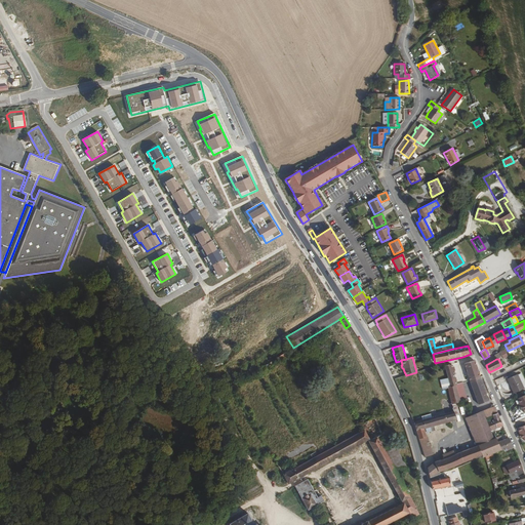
[(470,381),(479,378),(473,361),(463,364),(470,381)]
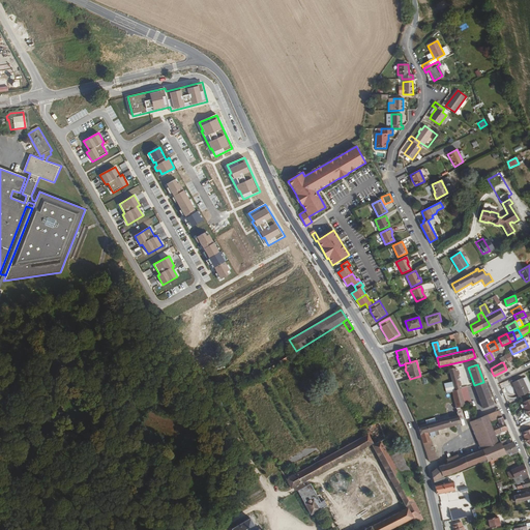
[(378,380),(382,378),(376,365),(372,367),(378,380)]
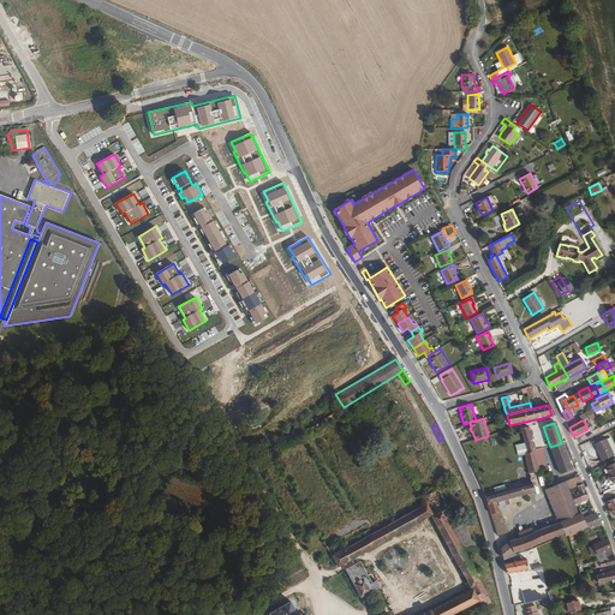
[(317,433),(314,427),(290,441),(292,447),(317,433)]
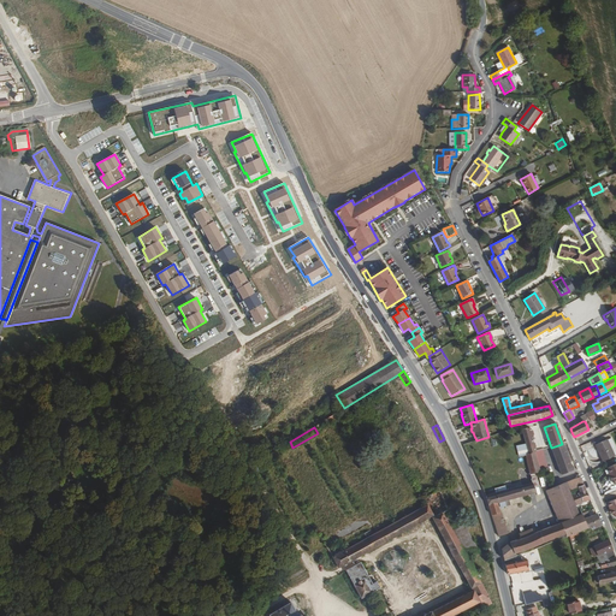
[(529,427),(522,428),(526,444),(528,455),(534,452),(532,439),(533,439),(529,427)]
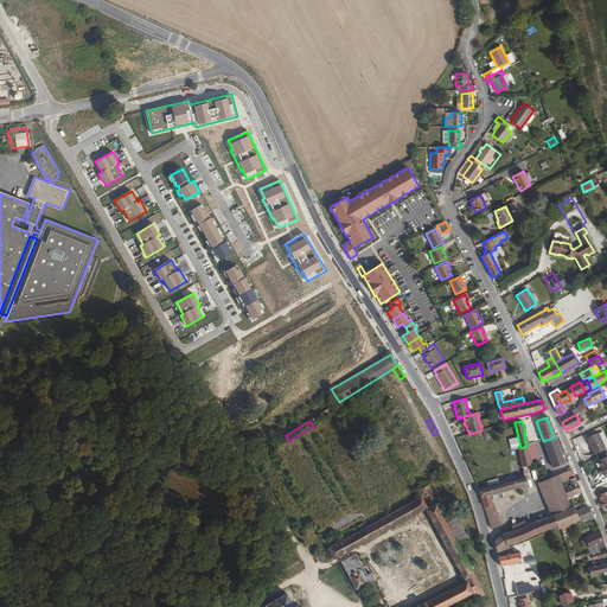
[(594,454),(606,449),(599,434),(598,433),(587,439),(594,454)]
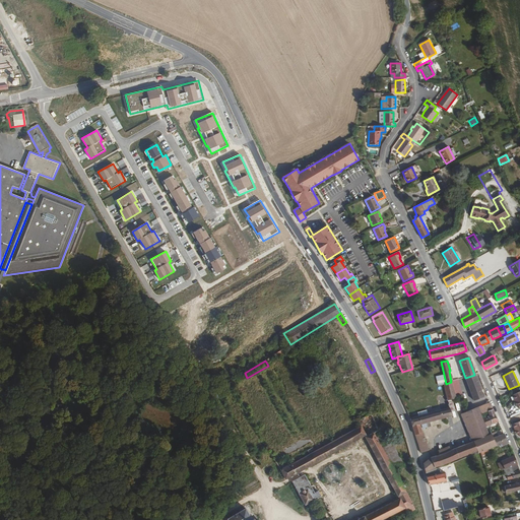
[(446,384),(444,375),(436,377),(438,385),(444,384),(446,384)]
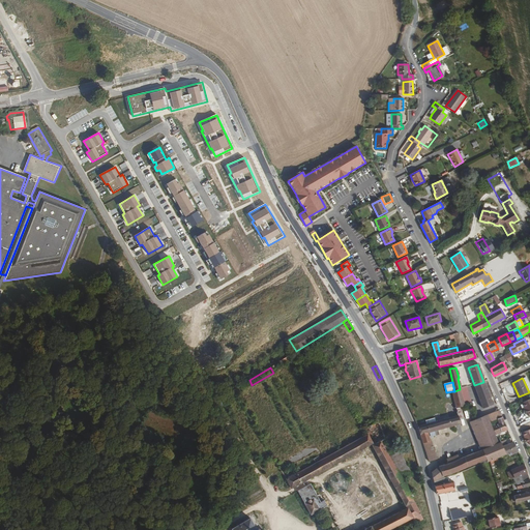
[(493,405),(483,382),(474,385),(482,408),(493,405)]
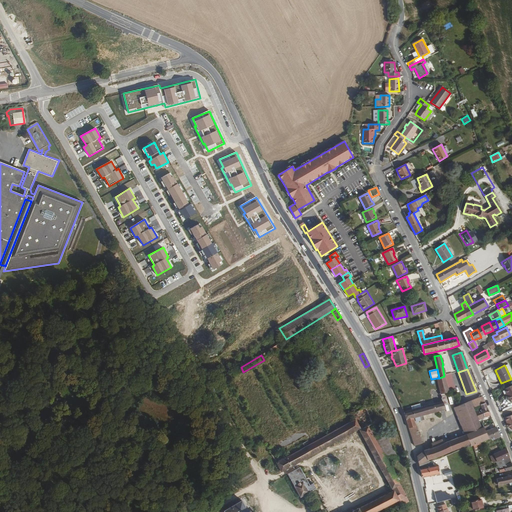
[(231,373),(224,377),(226,381),(234,377),(231,373)]
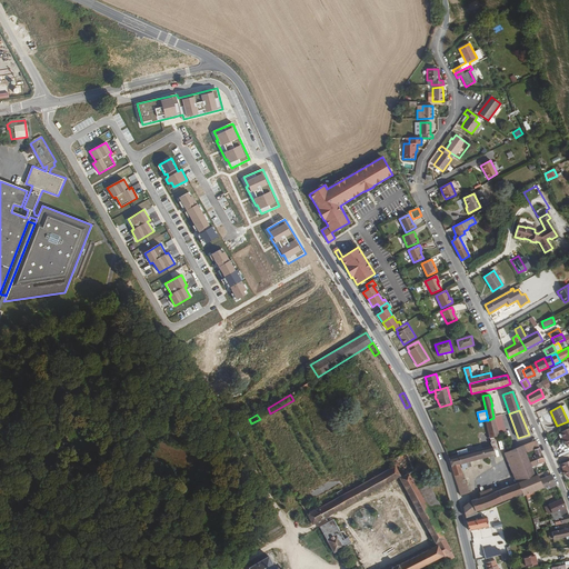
[(501,416),(493,418),(499,435),(506,432),(501,416)]
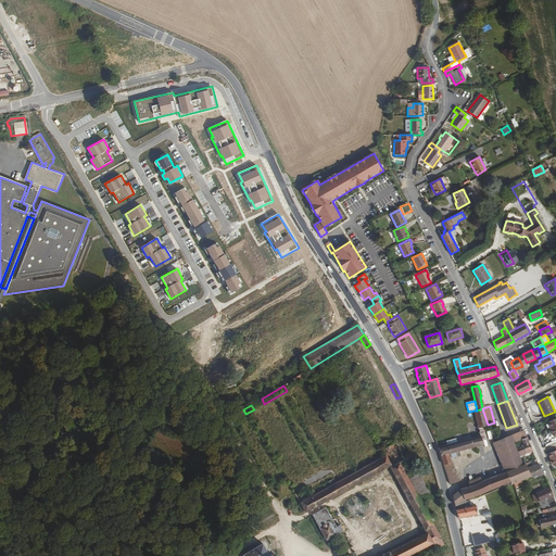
[(488,425),(482,408),(477,411),(475,411),(478,427),(488,425)]
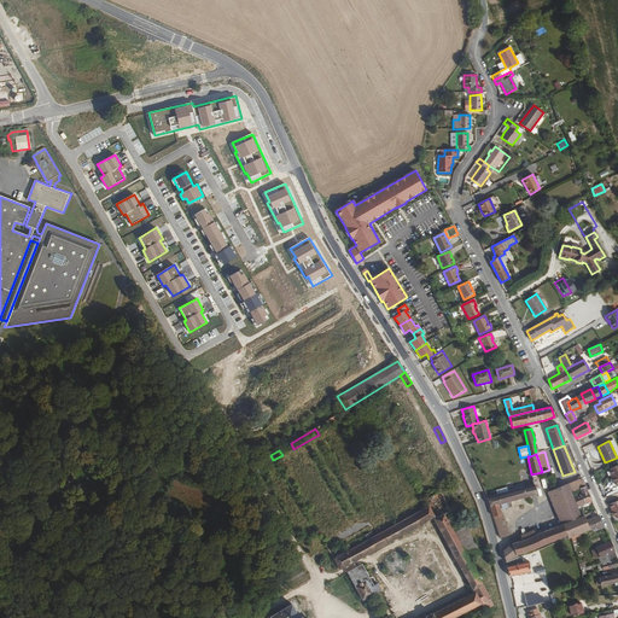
[(461,493),(458,484),(455,478),(452,481),(454,487),(447,490),(450,497),(461,493)]
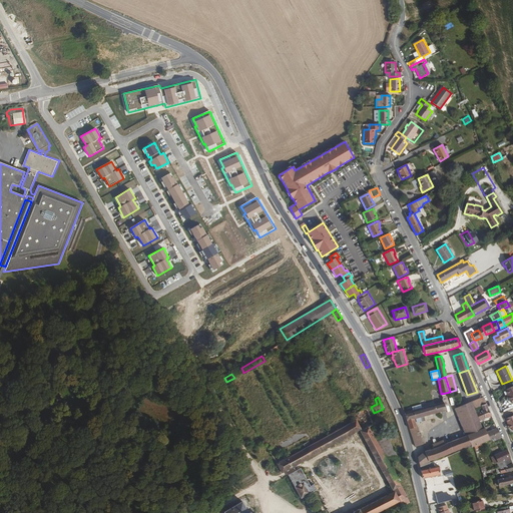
[(486,404),(483,397),(459,407),(469,434),(483,429),(480,421),(478,418),(474,420),(471,415),(476,413),(474,409),(481,407),(486,404)]
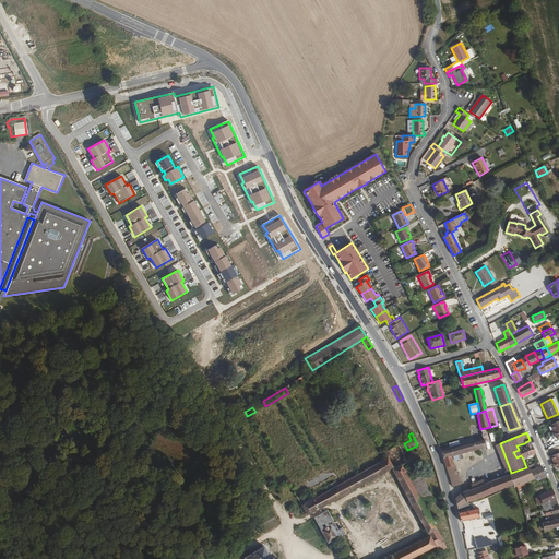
[(485,447),(483,438),(441,450),(447,470),(452,487),(460,485),(454,465),(453,465),(451,456),(453,455),(454,461),(460,460),(459,454),(462,453),(485,447)]
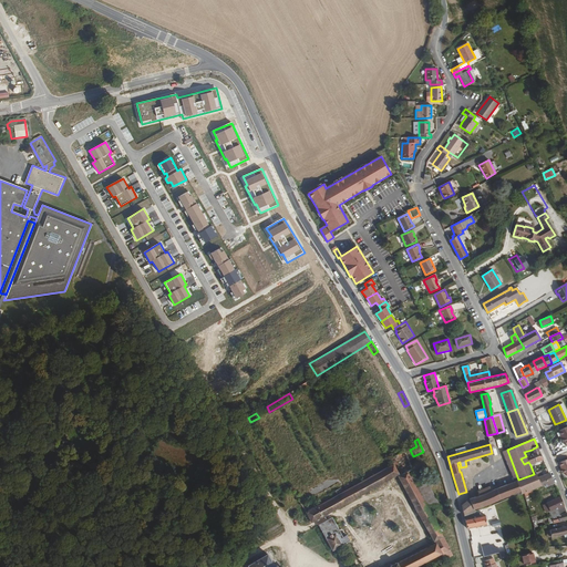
[(543,460),(537,446),(532,450),(533,453),(526,456),(528,462),(531,465),(543,460)]
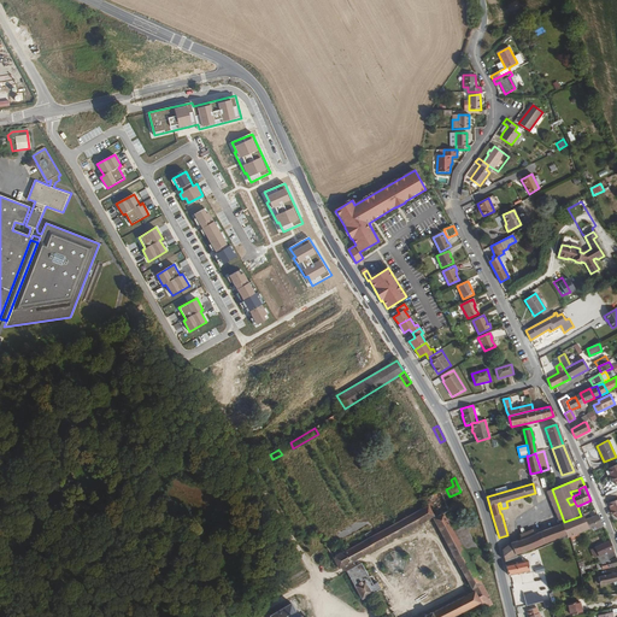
[(447,497),(445,491),(441,492),(440,491),(424,499),(427,506),(333,558),(338,569),(432,517),(472,593),(424,616),(469,616),(493,605),(479,580),(481,579),(480,574),(476,575),(468,559),(479,553),(464,527),(453,532),(448,522),(451,521),(448,516),(445,517),(444,513),(448,511),(444,499),(447,497)]
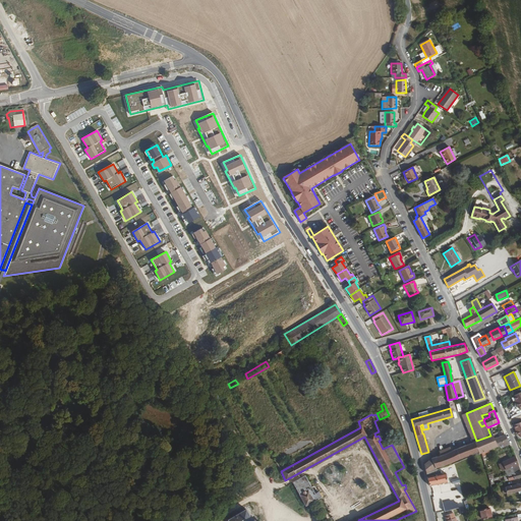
[(496,433),(493,435),(497,446),(502,448),(509,444),(504,433),(500,437),(499,435),(497,436),(496,433)]
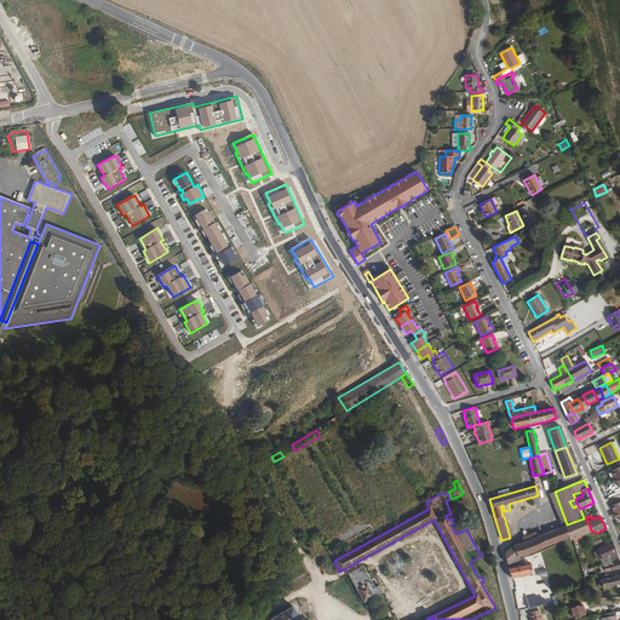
[(505,552),(507,564),(520,560),(517,557),(568,537),(569,540),(573,539),(581,535),(591,530),(586,517),(584,518),(567,524),(537,538),(524,541),(512,546),(505,552)]
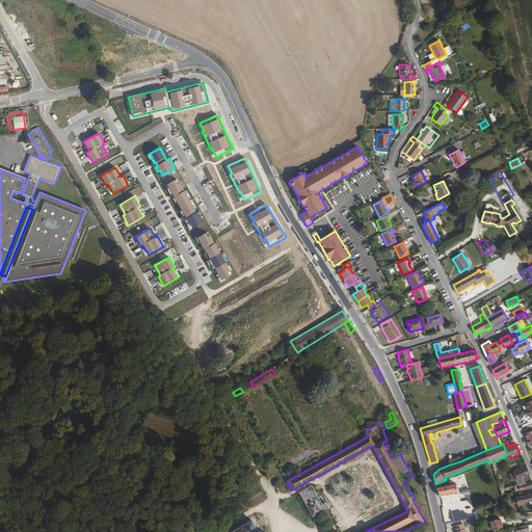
[(531,482),(531,481),(526,467),(513,472),(515,479),(514,479),(517,485),(524,484),(525,488),(531,486),(531,482)]
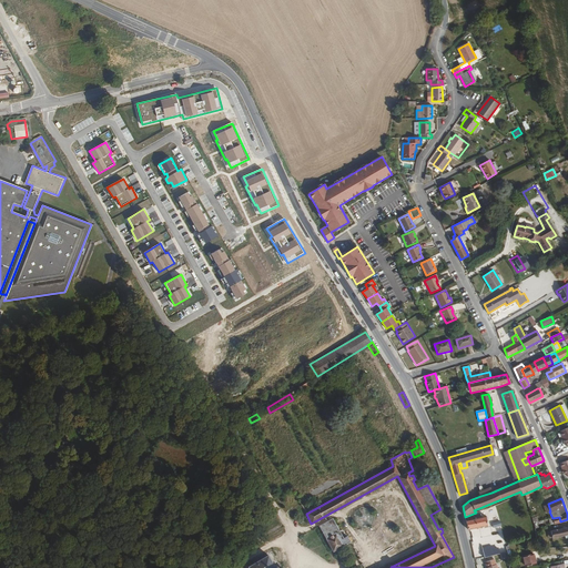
[(468,529),(469,529),(488,525),(486,516),(480,517),(479,515),(475,516),(475,518),(466,520),(468,529)]
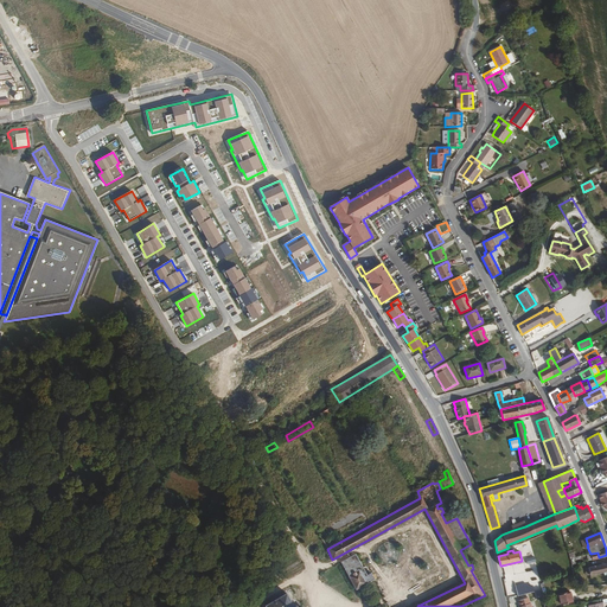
[(355,555),(340,563),(355,589),(374,579),(371,575),(369,575),(365,567),(362,568),(355,555)]
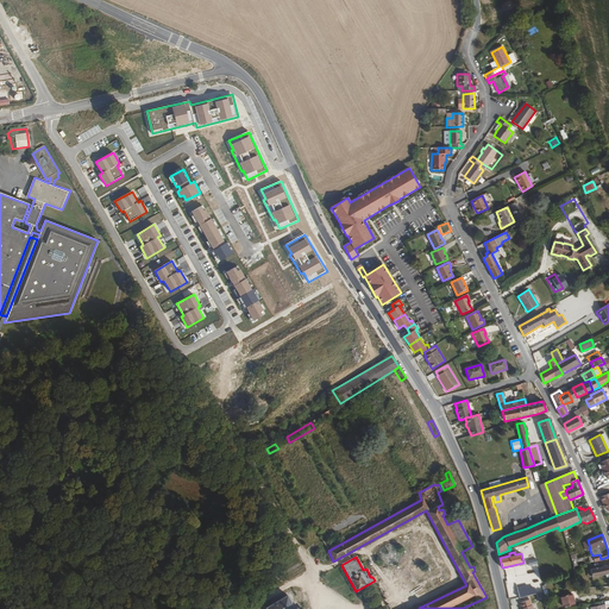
[(537,562),(527,564),(529,571),(534,570),(535,572),(538,572),(537,562)]
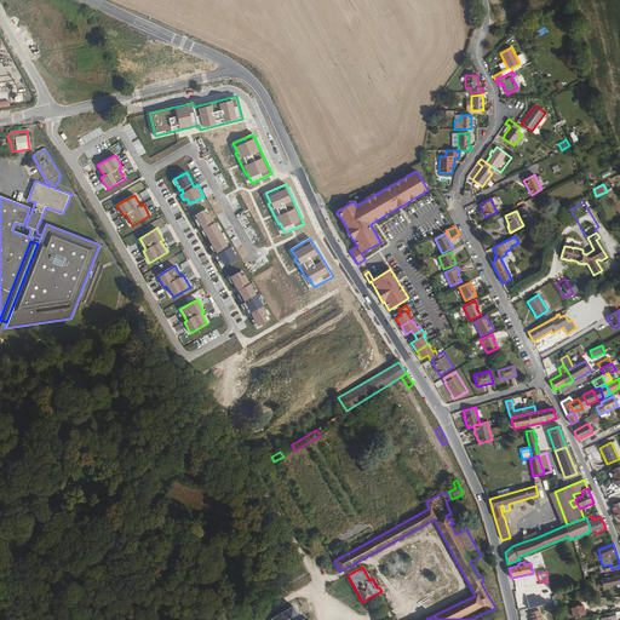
[(619,583),(619,574),(600,579),(602,586),(619,583)]
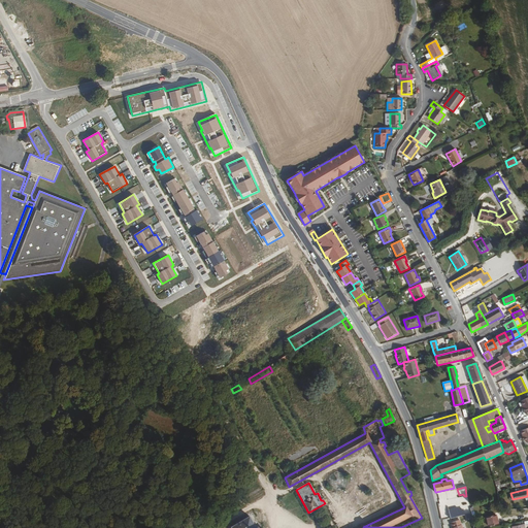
[(449,509),(450,518),(463,515),(462,509),(460,510),(457,508),(449,509)]
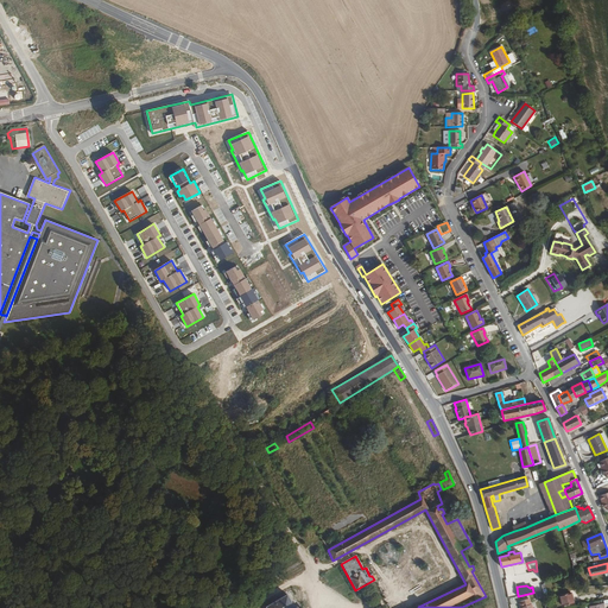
[(572,603),(570,593),(559,595),(562,606),(572,603)]
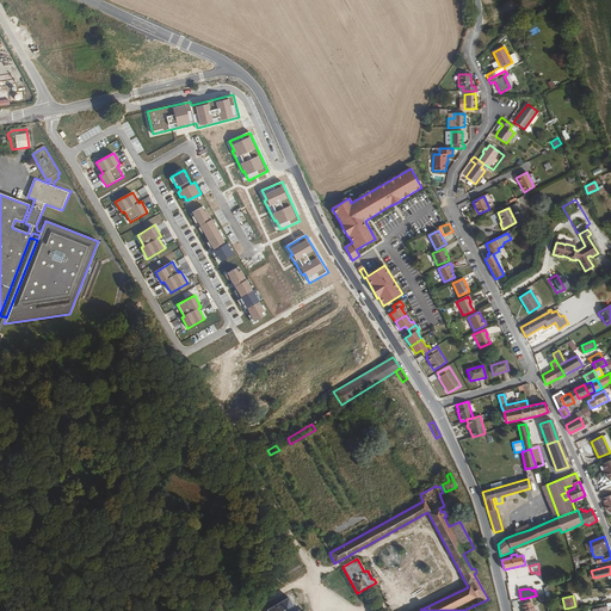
[(300,610),(297,610),(295,610),(288,598),(267,610),(300,610)]
